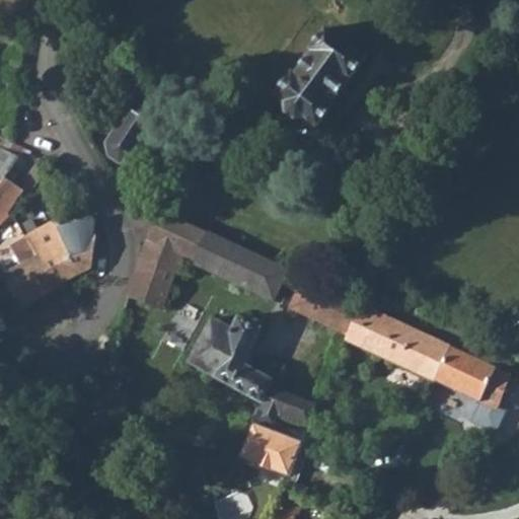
[(292,73),(275,96),(284,103),(285,115),(295,122),(305,119),(316,127),(335,103),(331,101),(348,80),(350,81),(366,58),(325,28),(309,51),(312,53),(295,75),(292,73)]
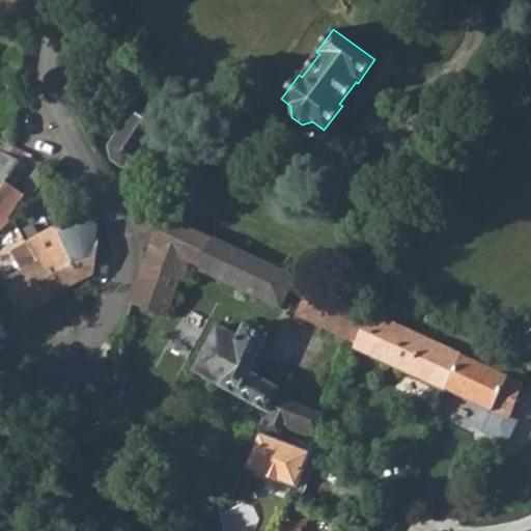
[(130,111),(107,148),(110,161),(122,169),(134,166),(158,129),(130,111)]
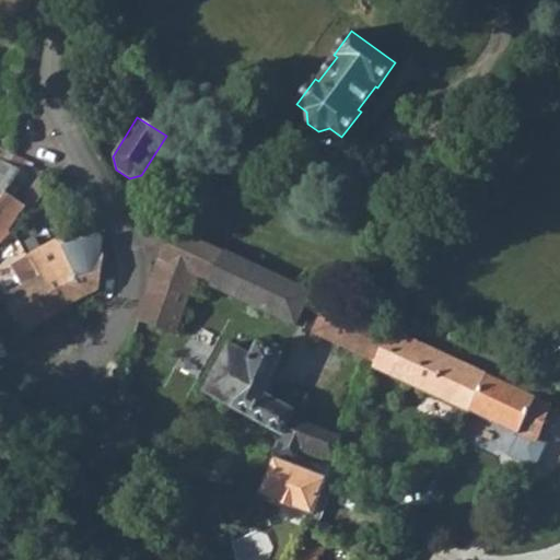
[(8,152),(2,160),(16,172),(24,161),(8,152)]
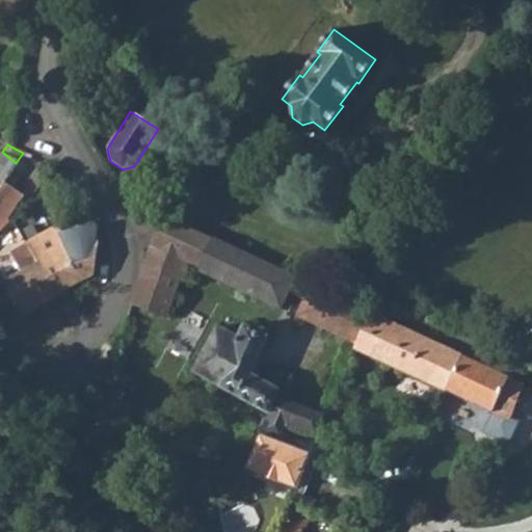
[(0,186),(16,163),(2,152),(1,152),(0,152),(0,186)]
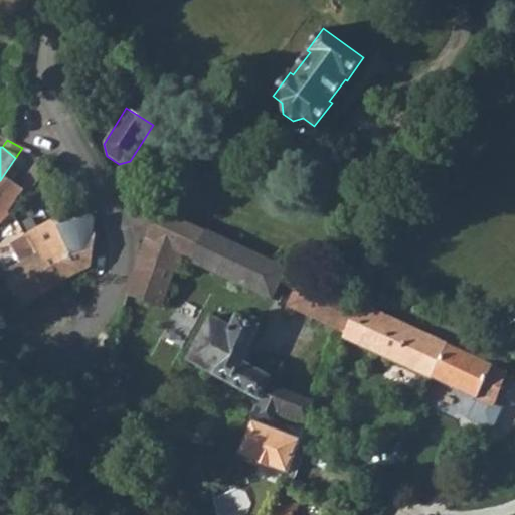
[(0,180),(0,218),(6,211),(5,210),(22,187),(5,174),(0,180)]
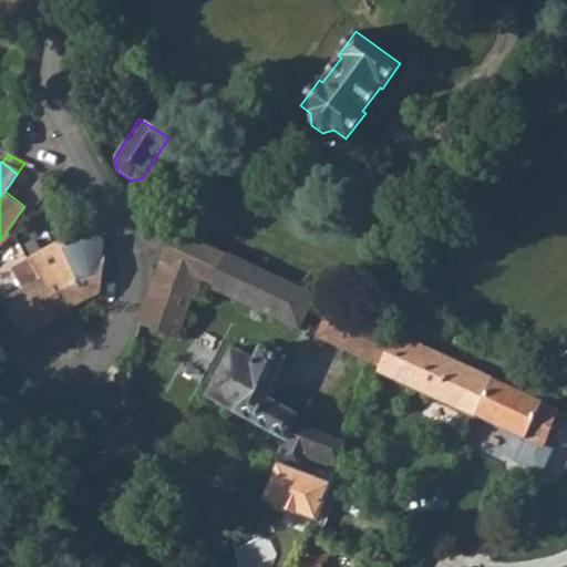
[(39,200),(30,212),(42,220),(50,209),(39,200)]
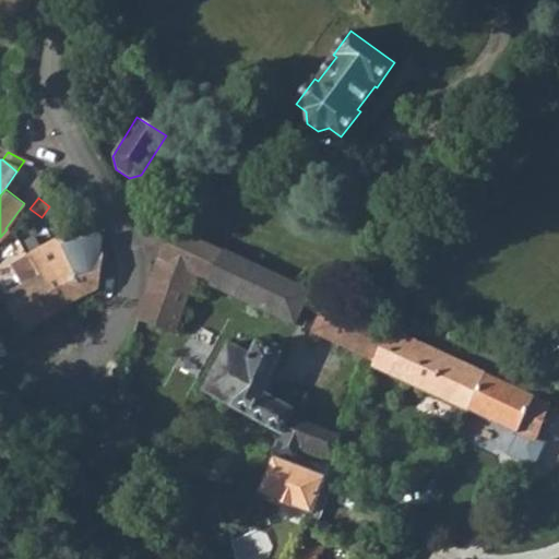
[(38,277),(57,311),(83,295),(85,295),(92,289),(96,289),(97,259),(99,241),(94,225),(83,228),(74,232),(79,246),(67,250),(60,237),(52,239),(26,254),(36,274),(37,276),(38,277)]
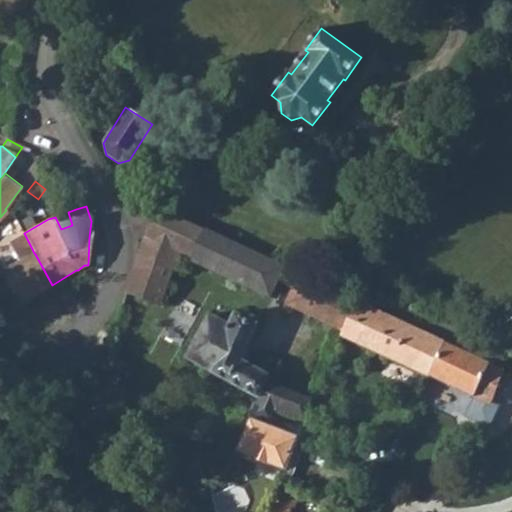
[(156,210),(127,294),(140,299),(140,300),(154,304),(161,307),(180,253),(193,258),(205,232),(156,210)]
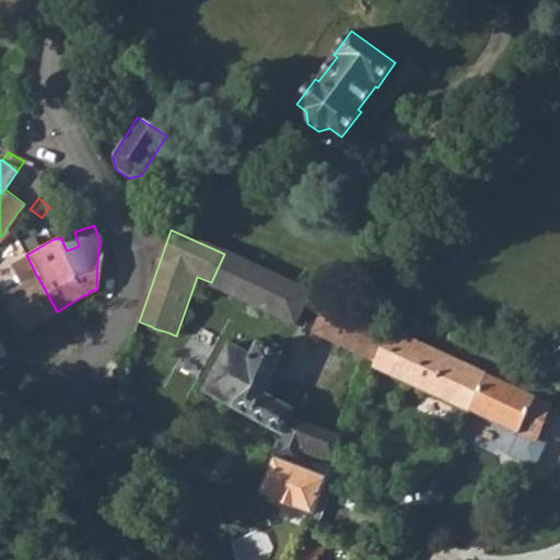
[(24,253),(19,242),(2,251),(9,260),(24,253)]
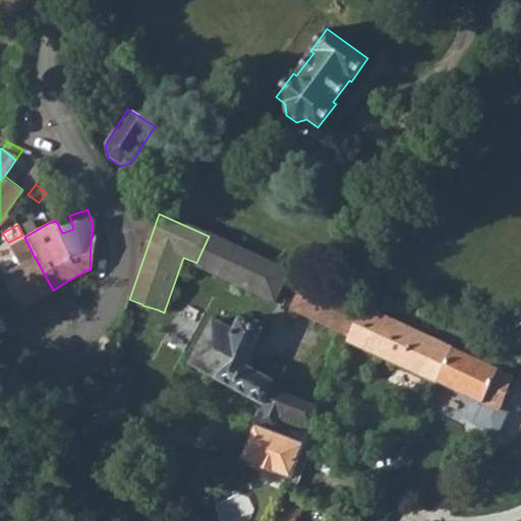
[(196,263),(195,264),(274,300),(286,273),(209,236),(196,263)]
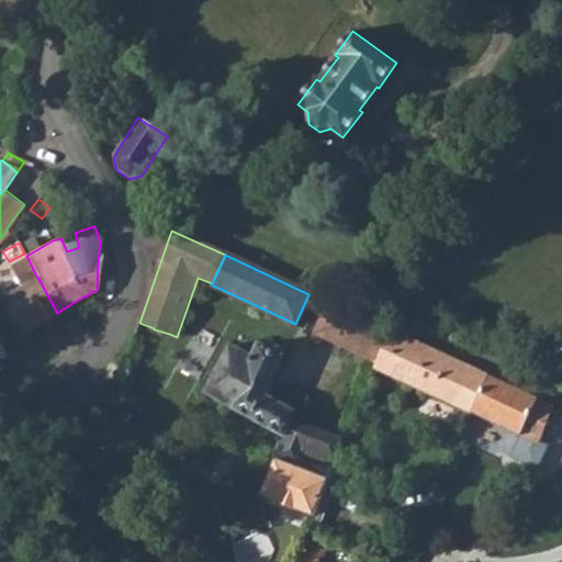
[(7,299),(23,333),(57,313),(38,279),(7,299)]
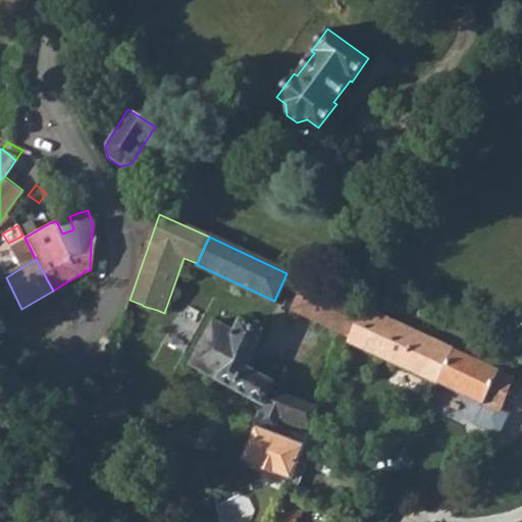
[(307,281),(294,310),(351,336),(363,308),(307,281)]
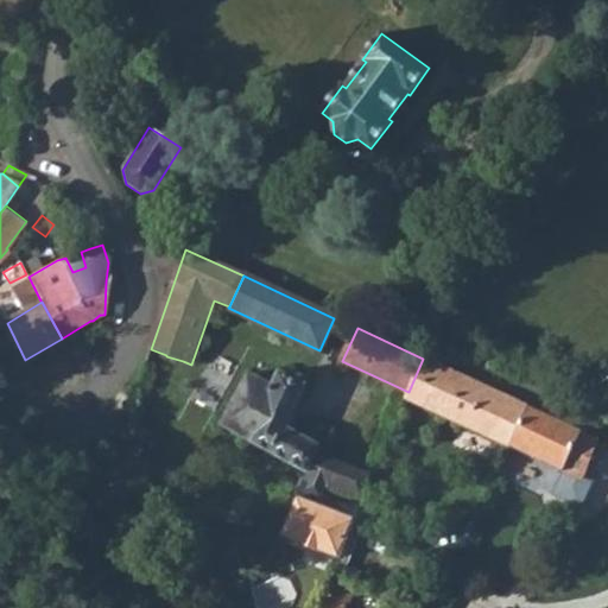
[(183,361),(166,356),(164,366),(179,372),(183,361)]
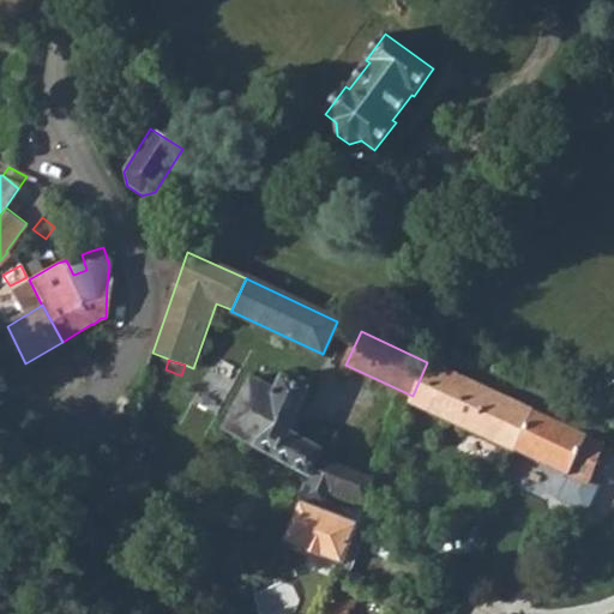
[(413,396),(409,403),(465,429),(467,427),(517,451),(534,411),(427,362),(413,396)]
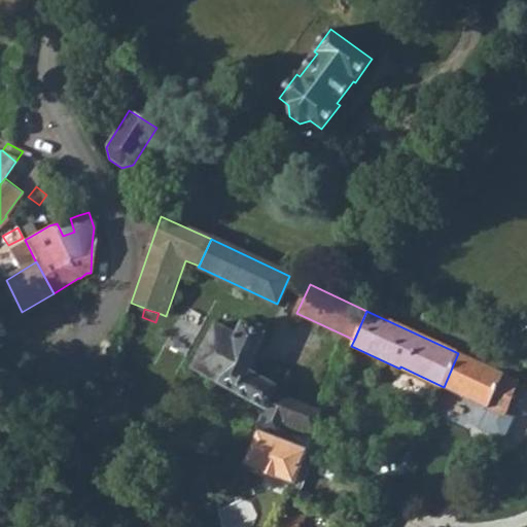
[(189,375),(236,397),(253,406),(266,412),(288,422),(314,433),(318,423),(322,413),(275,391),(278,384),(266,379),(248,371),(265,334),(243,324),(238,334),(215,324),(189,375)]
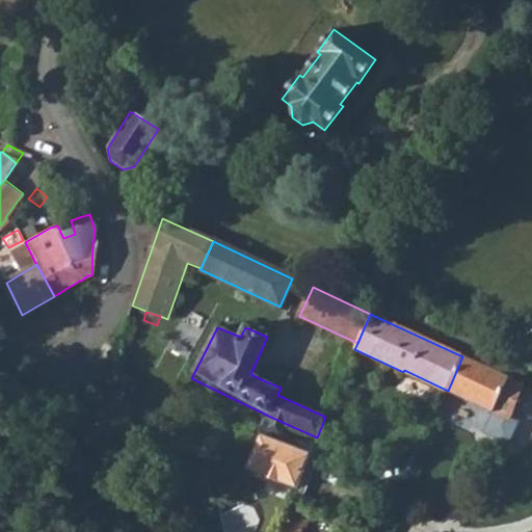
[(462,356),(448,391),(510,421),(524,386),(462,356)]
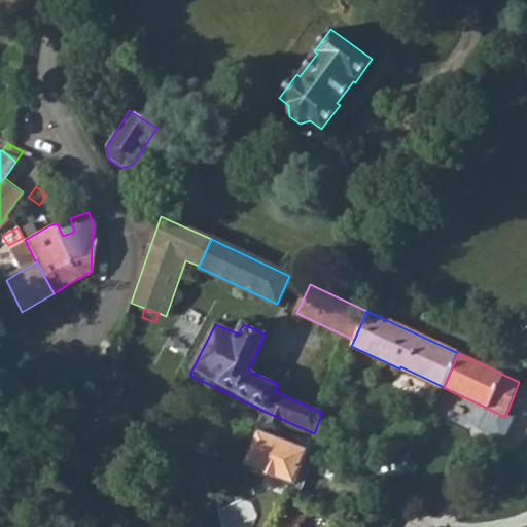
[(288,422),(266,412),(257,430),(245,460),(292,483),(307,450),(281,438),(288,422)]
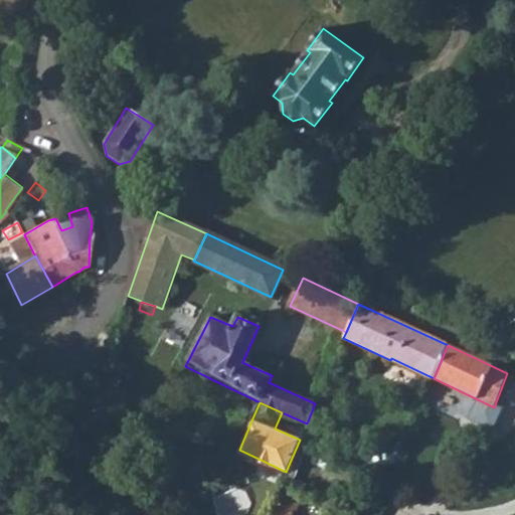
[(272,504),(266,514),(291,514),(292,512),(272,504)]
